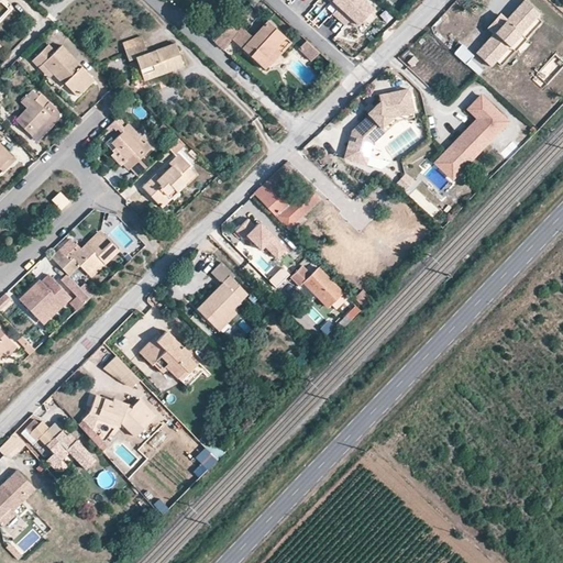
[(315,0),(318,3),(315,7),(321,13),(333,0),(315,0)]
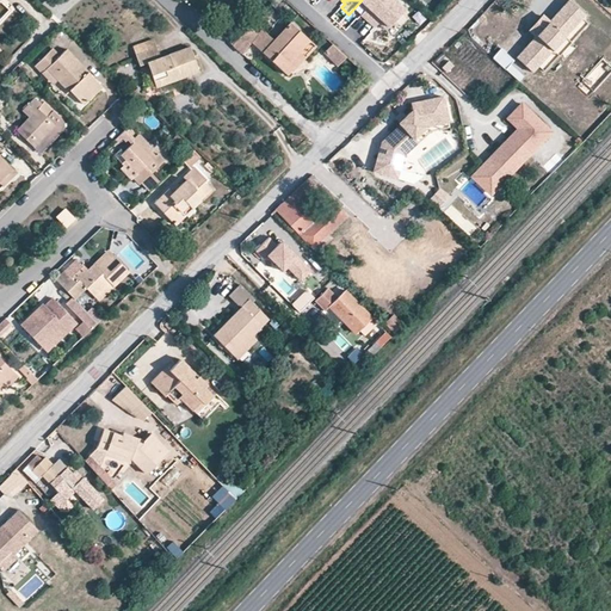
[(389,0),(362,0),(349,14),(357,22),(360,18),(368,24),(389,0)]
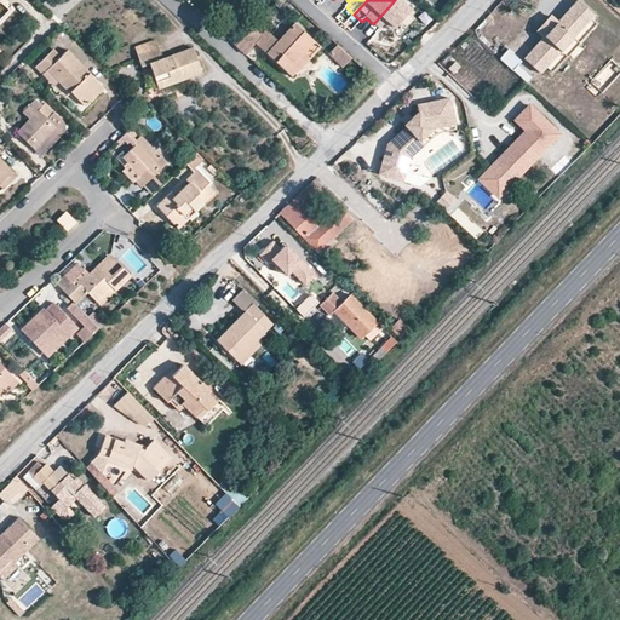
[(411,12),(397,0),(395,0),(373,24),(379,30),(375,34),(383,41),(411,12)]
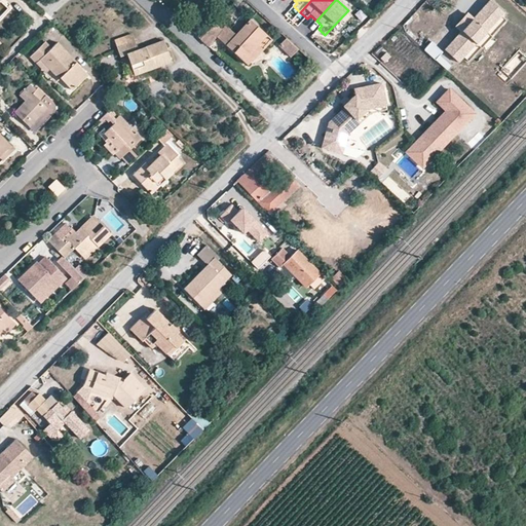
[(505,16),(488,2),(472,22),(461,33),(444,52),(461,68),(478,48),(488,36),(505,16)]
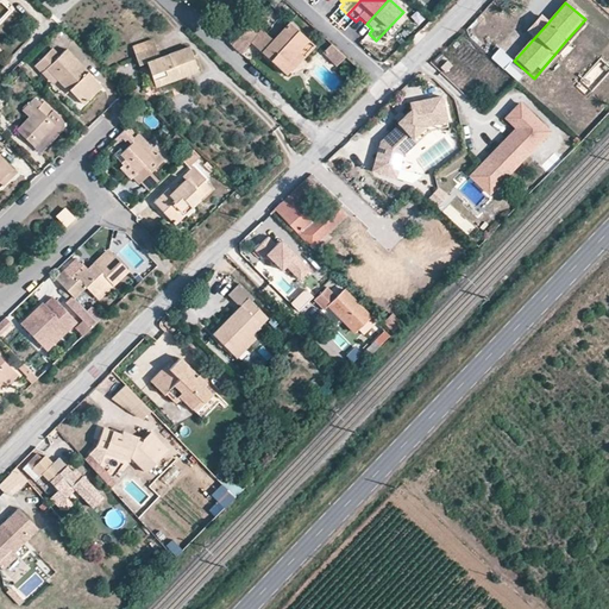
[(265,20),(272,12),(269,10),(262,18),(265,20)]
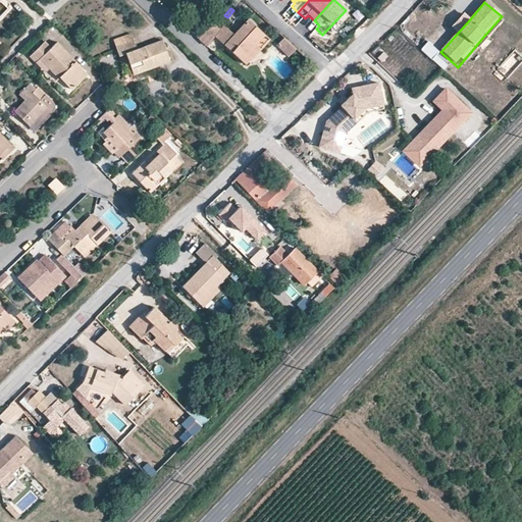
[(240,15),(233,10),(227,17),(232,22),(240,15)]
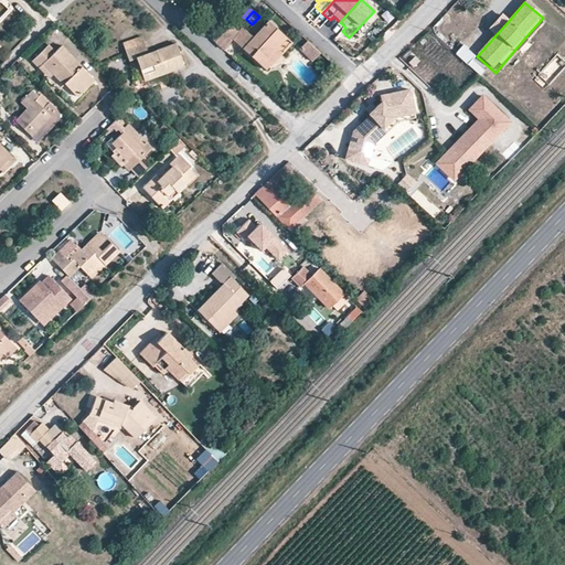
[(496,35),(507,23),(500,18),(489,31),(496,35)]
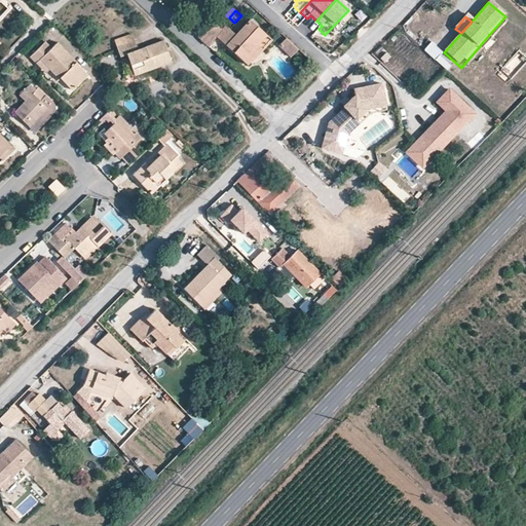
[(219,20),(200,38),(208,46),(217,37),(248,65),(254,59),(250,53),(258,44),(267,35),(250,20),(235,34),(219,20)]
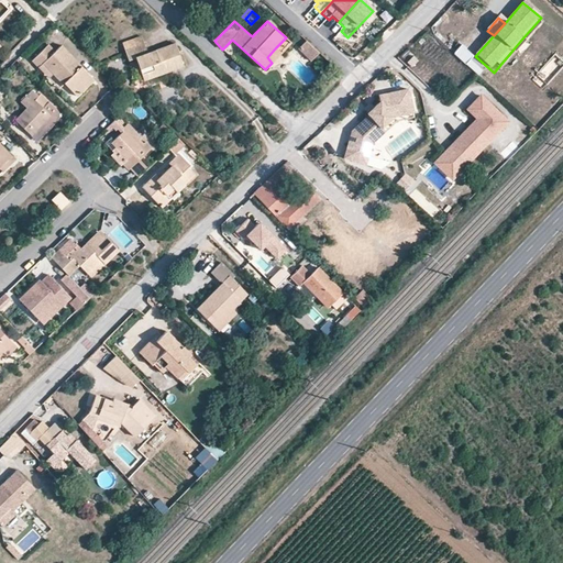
[(184,67),(175,43),(148,53),(141,36),(122,43),(129,61),(136,58),(144,80),(184,67)]
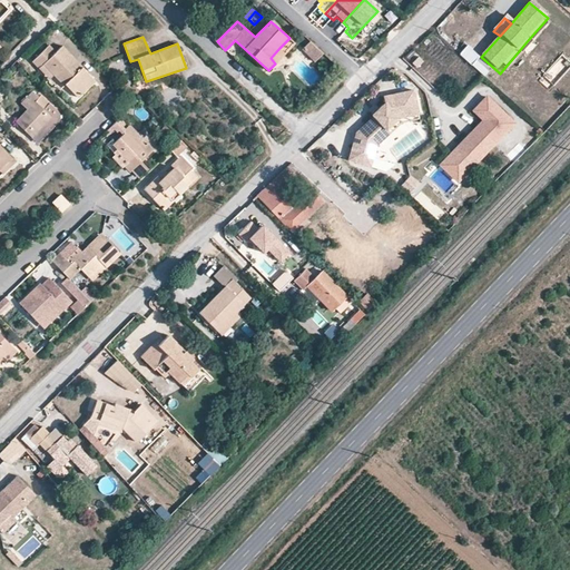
[(459,56),(471,66),(481,56),(468,45),(459,56)]
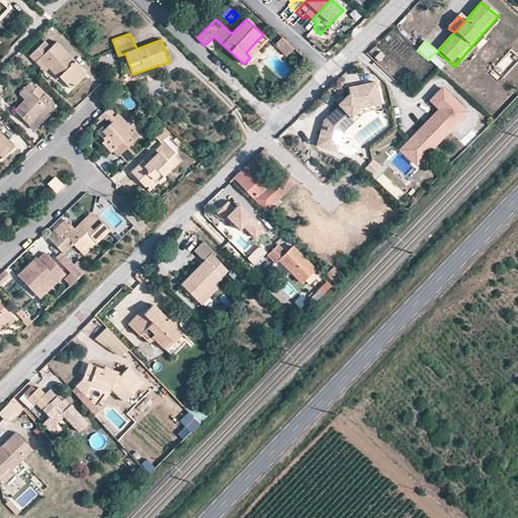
[(39,58),(56,73),(58,72),(61,75),(60,77),(71,88),(87,73),(57,42),(52,47),(46,41),(30,56),(35,62),(39,58)]
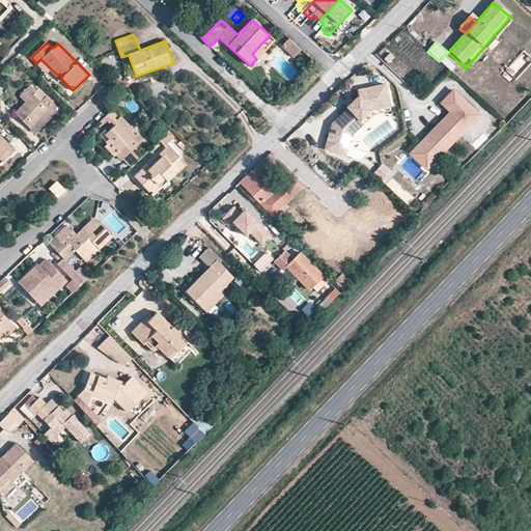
[(299,52),(289,43),(284,49),(294,58),(299,52)]
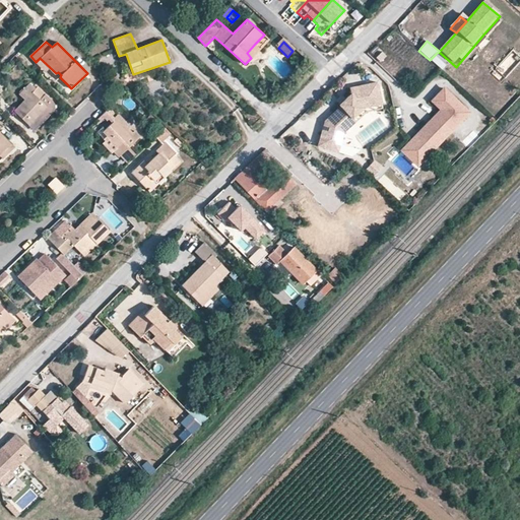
[(247,53),(251,58),(259,49),(255,44),(247,53)]
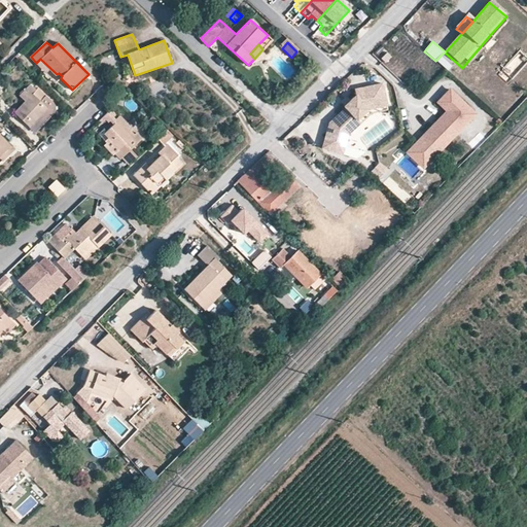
[(442,56),(436,62),(448,71),(452,66),(442,56)]
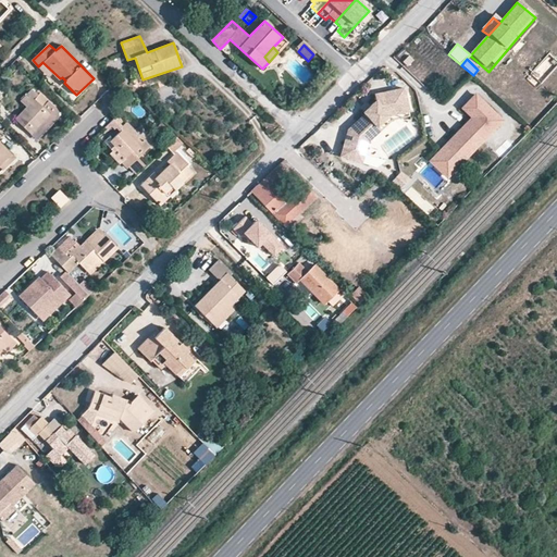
[(408,111),(404,88),(374,95),(375,100),(370,106),(363,112),(366,114),(348,130),(339,156),(361,162),(368,143),(372,139),(366,133),(374,124),(378,127),(390,115),(408,111)]
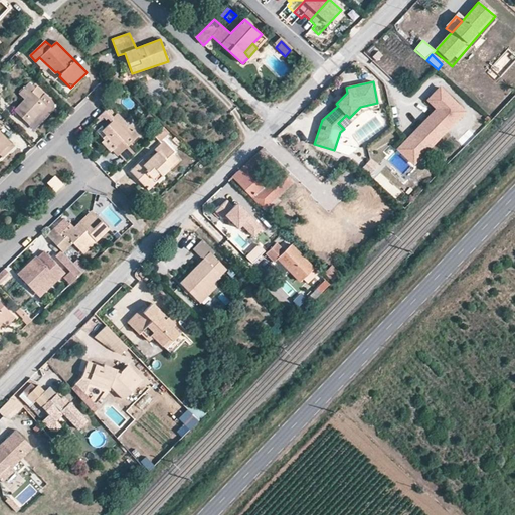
[(39,114),(51,102),(53,100),(38,86),(36,88),(29,82),(19,94),(25,99),(14,111),(34,129),(44,119),(39,114)]
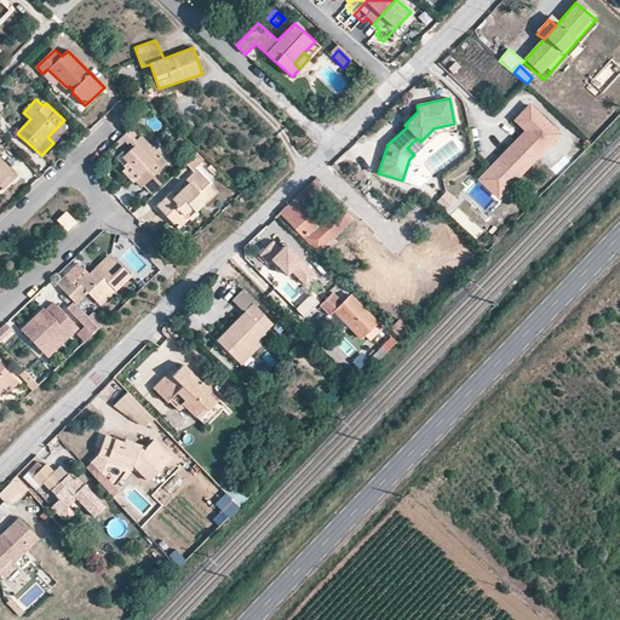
[(505,151),(491,167),(509,184),(557,136),(528,107),(515,121),(526,132),(515,142),(521,148),(511,158),(505,151)]
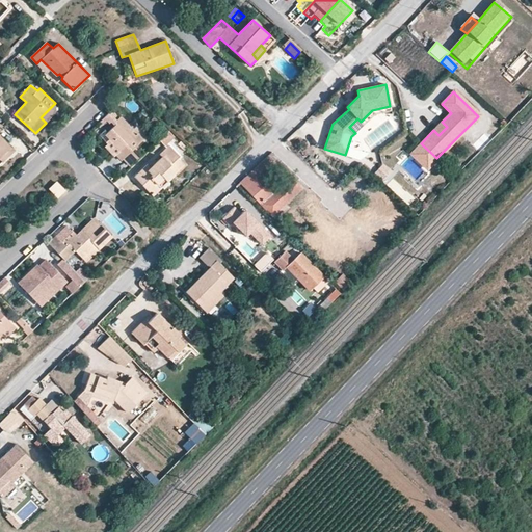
[(344,104),(347,107),(353,101),(350,99),(344,104)]
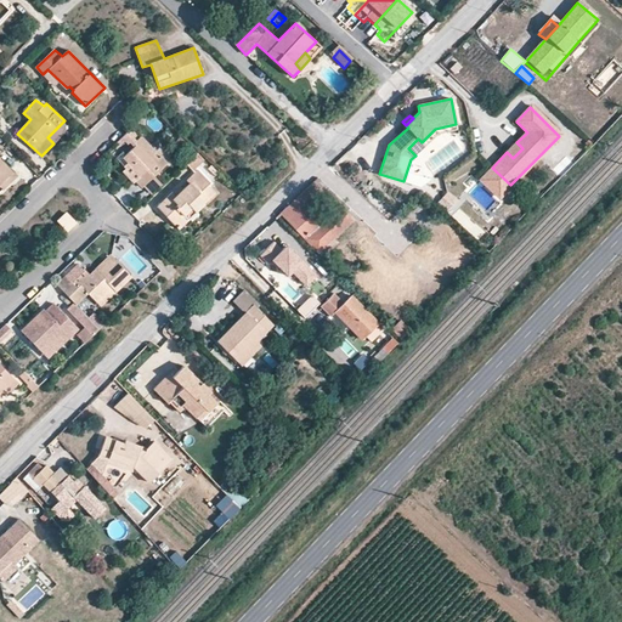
[(64,126),(62,123),(47,137),(54,143),(64,131),(64,126)]
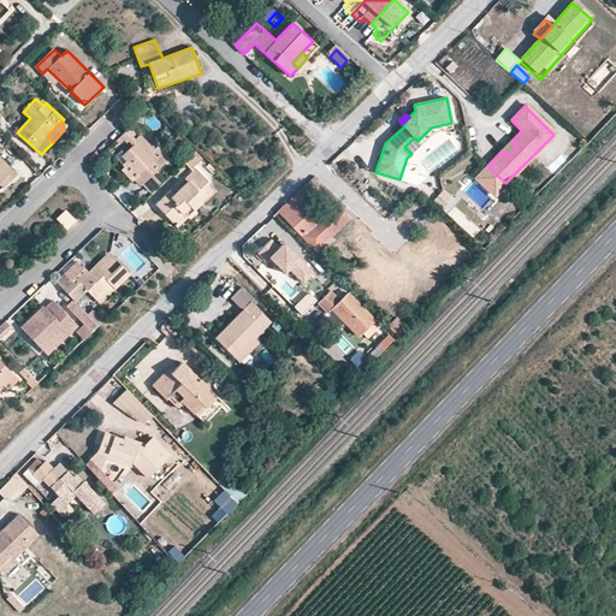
[(134,179),(141,187),(166,161),(141,135),(134,141),(135,143),(123,157),(118,160),(124,167),(122,171),(131,181),(134,179)]
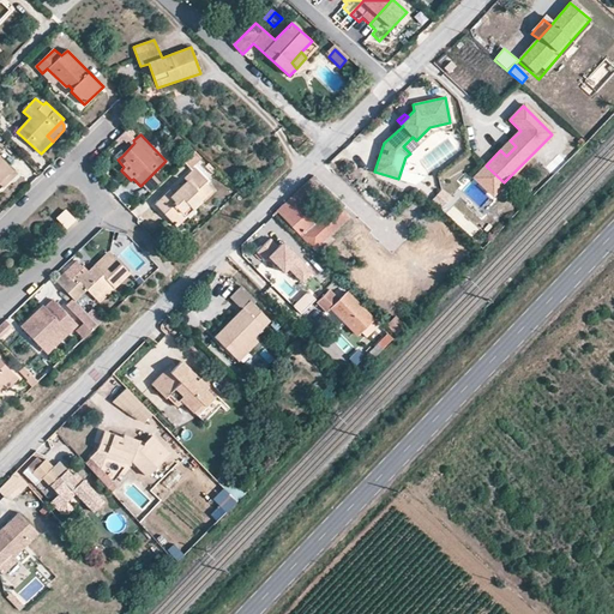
[(403,146),(410,154),(420,144),(416,140),(413,137),(403,146)]
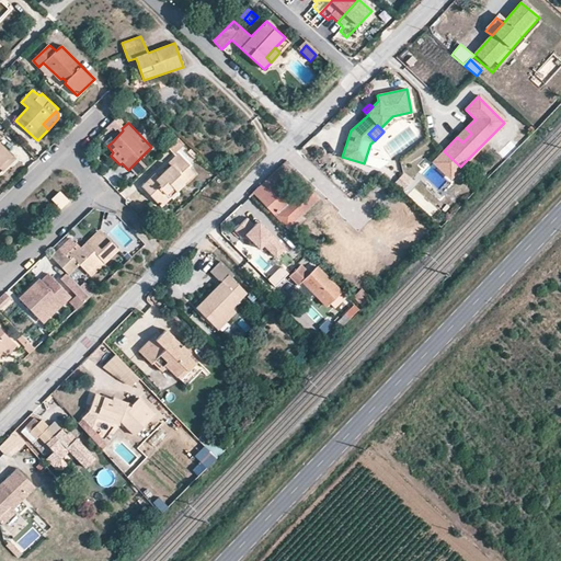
[(466,128),(457,137),(462,142),(471,134),(466,128)]
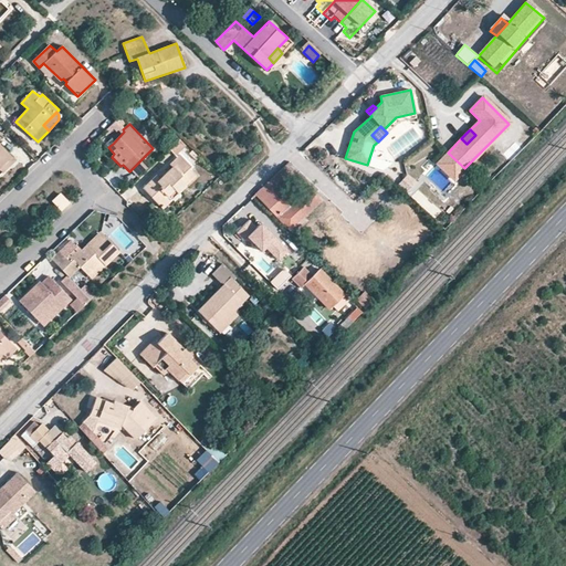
[(0,149),(9,159),(0,167),(0,168),(3,173),(17,160),(0,143),(0,142),(2,139),(0,136),(0,149)]
